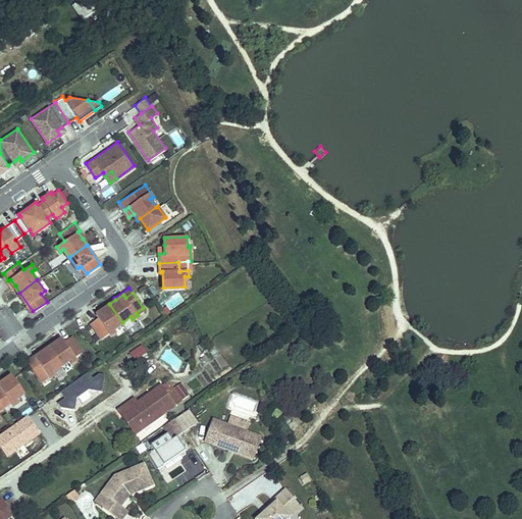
[(122,322),(109,304),(96,313),(98,316),(91,321),(102,336),(109,331),(111,334),(116,330),(114,327),(122,322)]
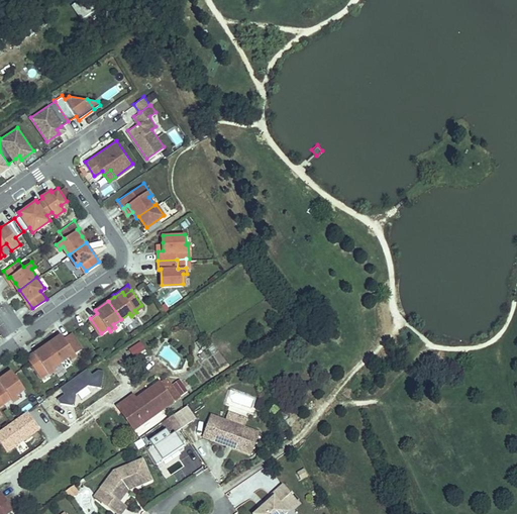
[(62,333),(48,343),(61,361),(69,355),(71,358),(76,354),(75,352),(82,347),(71,331),(64,336),(62,333)]
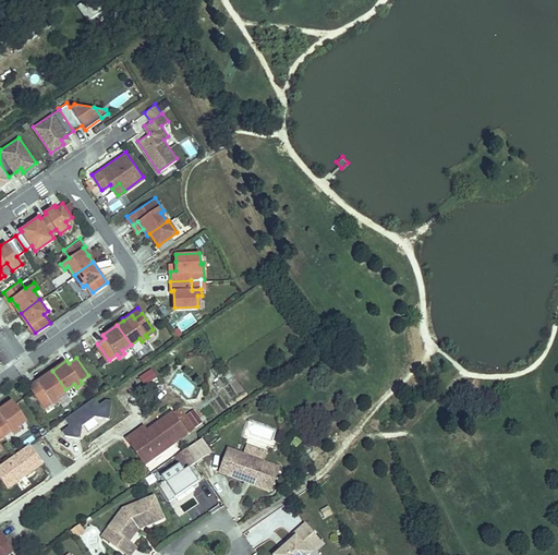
[(138,373),(143,382),(157,374),(153,365),(138,373)]
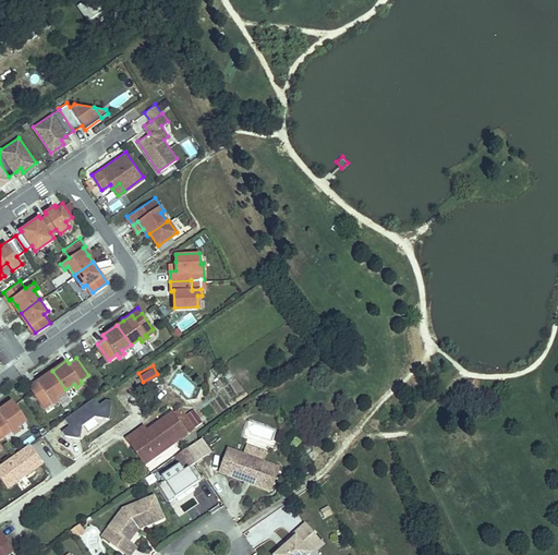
[(65,389),(52,371),(46,375),(37,381),(39,384),(32,389),(44,406),(51,400),(53,403),(59,399),(57,396),(65,389)]
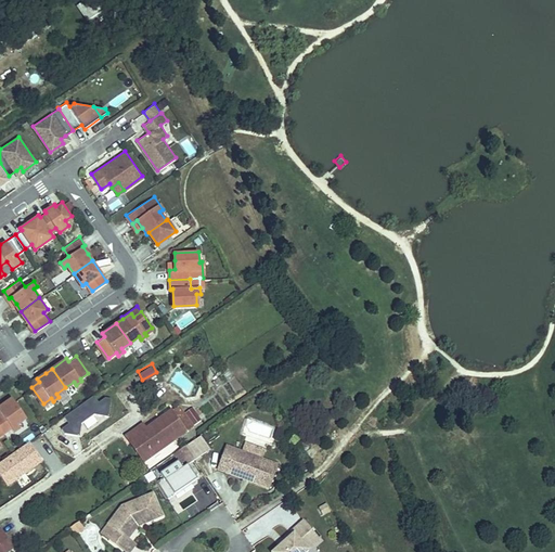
[(43,371),(28,382),(31,387),(39,382),(37,379),(46,373),(43,371)]
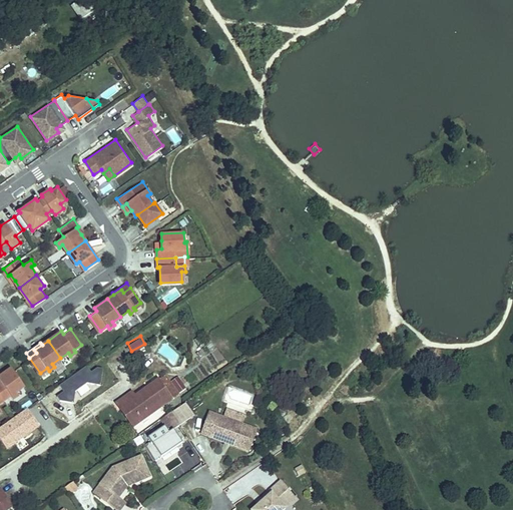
[(98,366),(87,374),(92,381),(103,373),(98,366)]
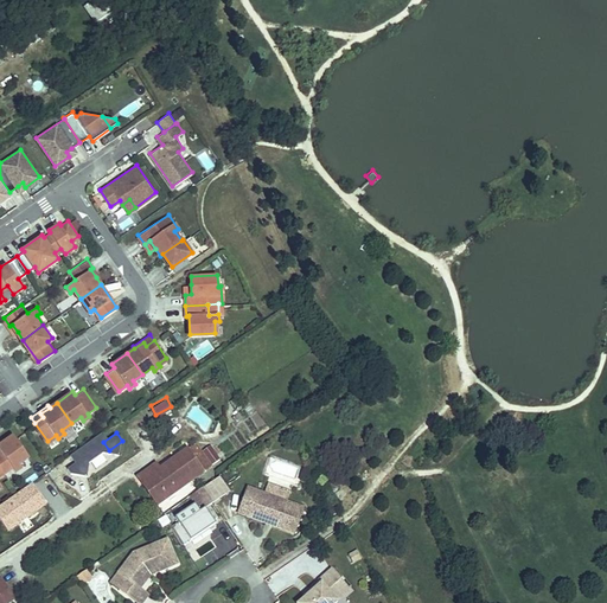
[(0,464),(4,472),(12,466),(16,469),(21,466),(19,462),(29,455),(13,434),(0,443),(0,464)]
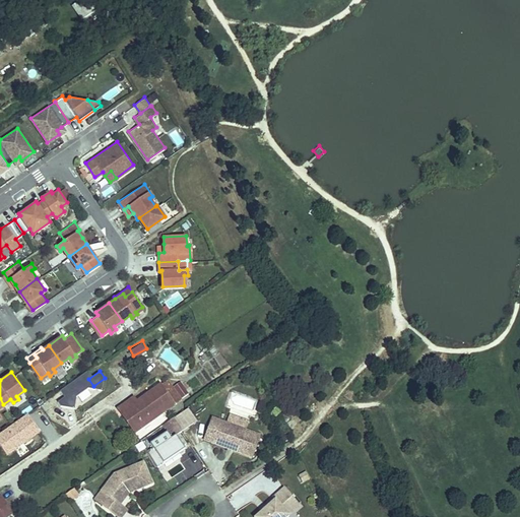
[(167,392),(174,387),(167,378),(136,399),(133,395),(118,406),(135,430),(174,401),(167,392)]
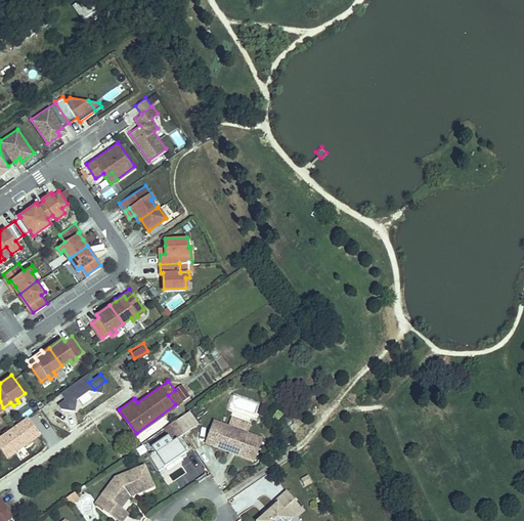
[(182,400),(175,390),(168,395),(175,404),(182,400)]
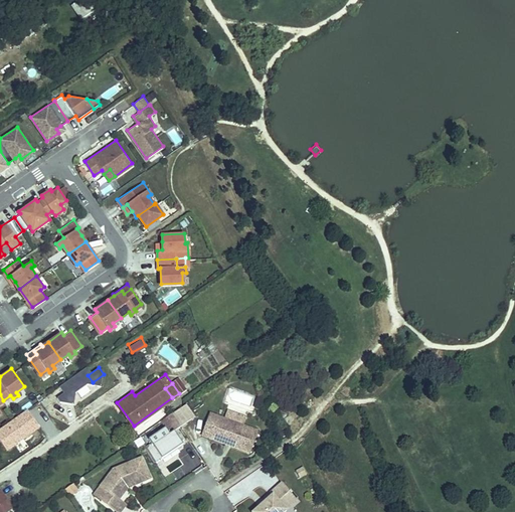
[(267,398),(258,395),(254,404),(264,407),(267,398)]
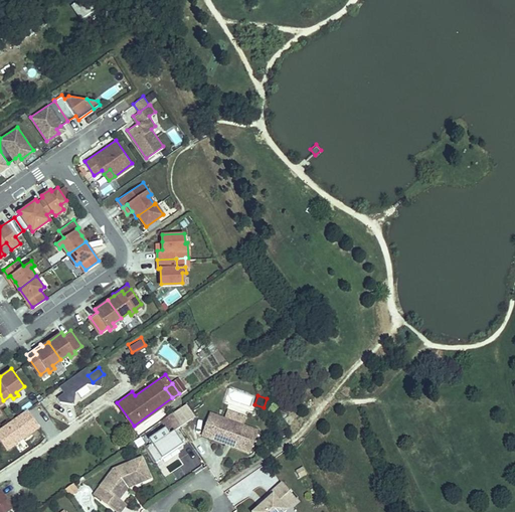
[(172,412),(180,424),(194,414),(186,402),(172,412)]
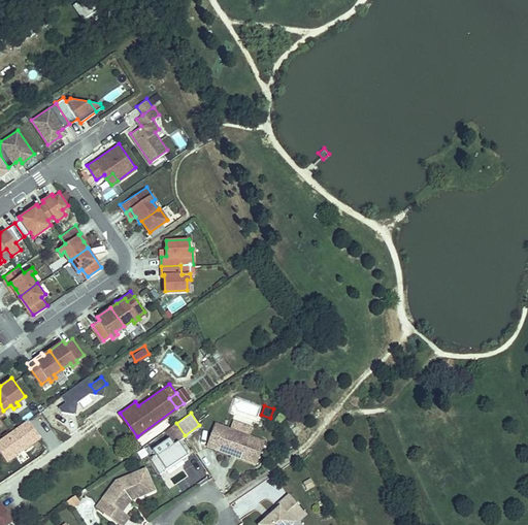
[(230,427),(250,434),(253,426),(233,419),(230,427)]
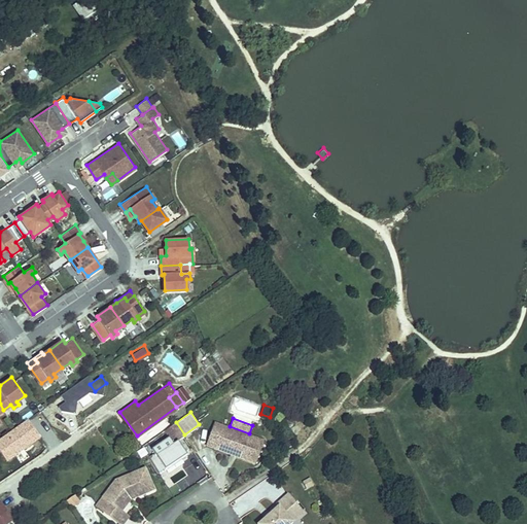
[(176,422),(175,421),(165,428),(169,435),(152,447),(154,451),(149,455),(160,472),(187,453),(178,439),(184,434),(176,422)]
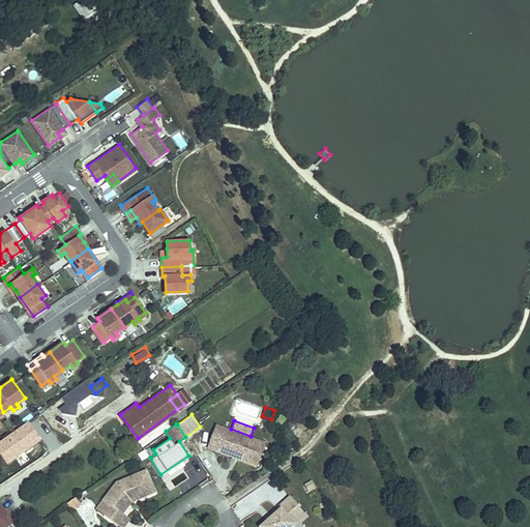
[(234,451),(239,454),(238,457),(257,464),(265,441),(251,436),(231,429),(216,423),(208,445),(233,455),(234,451)]
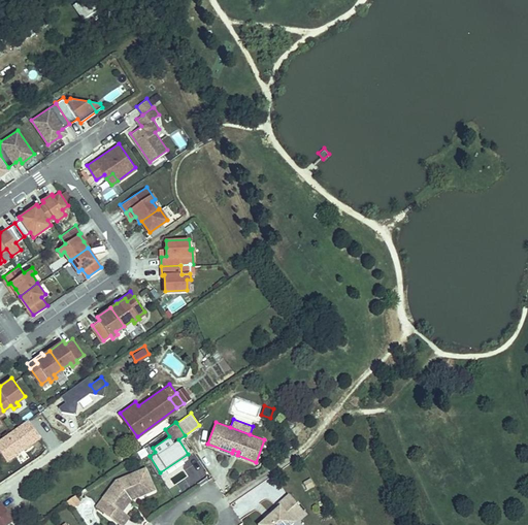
[(141,456),(147,452),(144,447),(137,451),(141,456)]
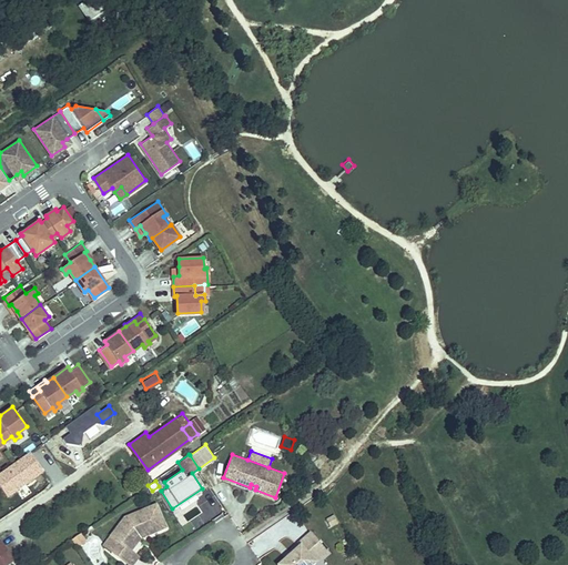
[(156,502),(125,515),(111,534),(119,540),(111,550),(131,564),(139,555),(131,548),(138,540),(135,537),(137,536),(140,534),(141,536),(166,525),(156,502)]
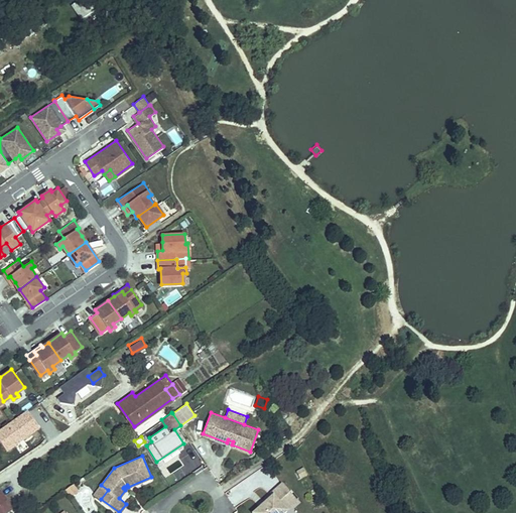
[(172,469),(183,463),(179,457),(168,464),(172,469)]
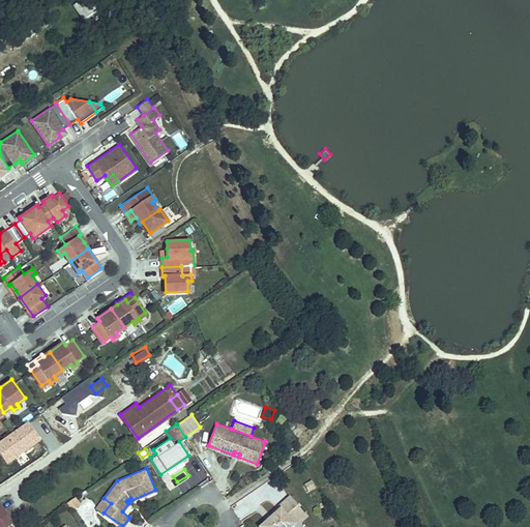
[(315,486),(312,478),(305,482),(308,489),(315,486)]
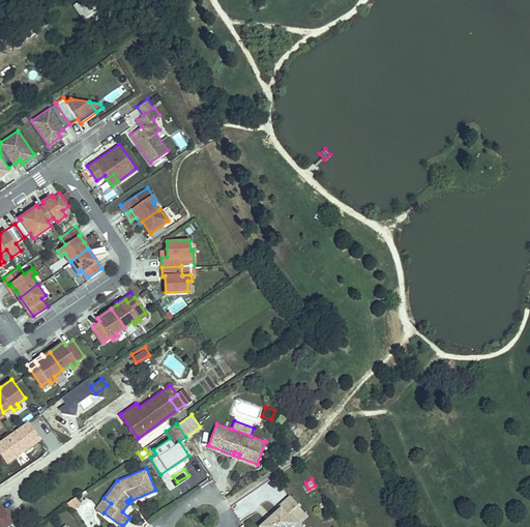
[(305,513),(289,495),(278,505),(281,507),(259,526),(260,526),(290,526),(295,523),(291,519),(296,515),(300,518),(305,513)]
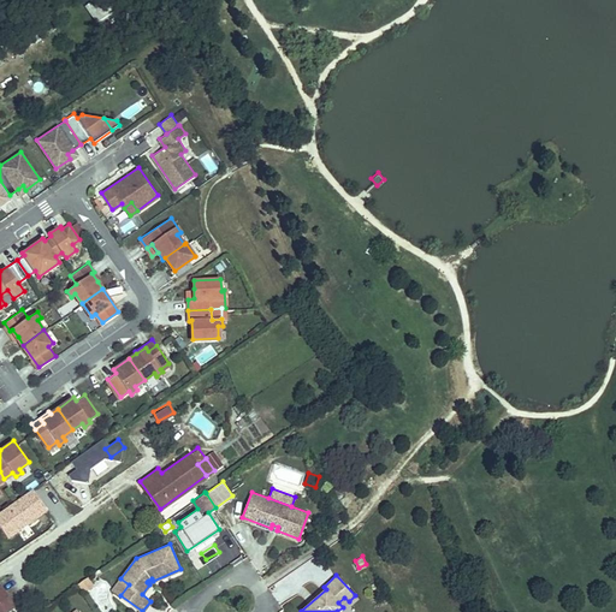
[(88,576),(78,582),(84,589),(93,583),(88,576)]
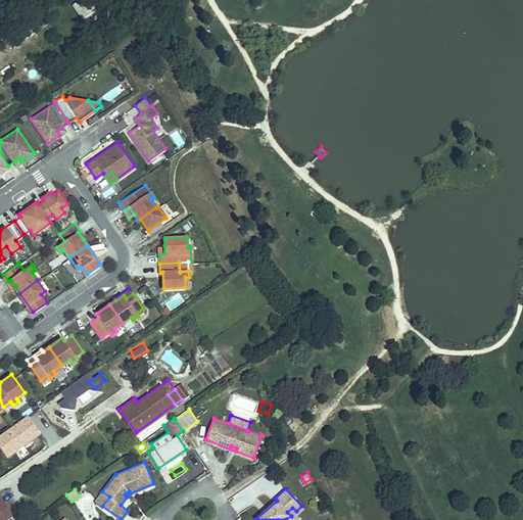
[(109,497),(102,491),(95,500),(102,506),(109,497)]
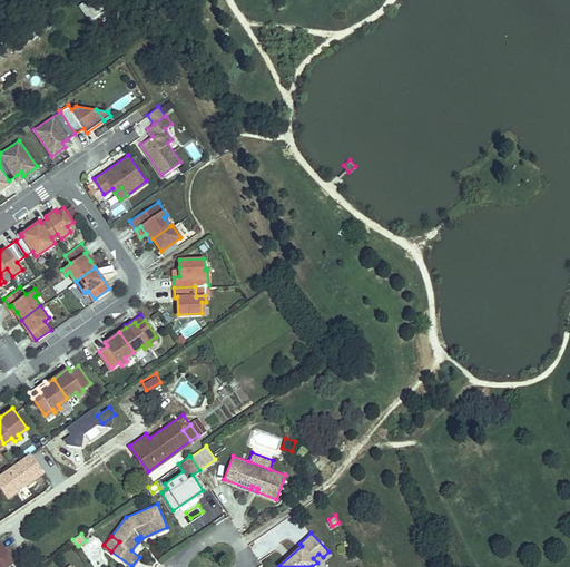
[(1,543),(0,543),(0,566),(3,566),(12,559),(1,543)]
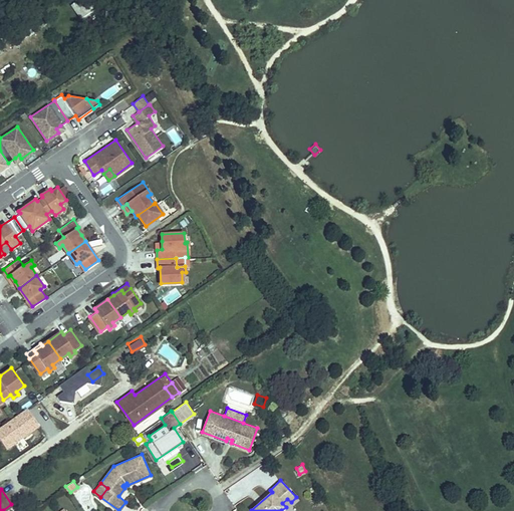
[(286,507),(291,502),(287,499),(282,503),(286,507)]
